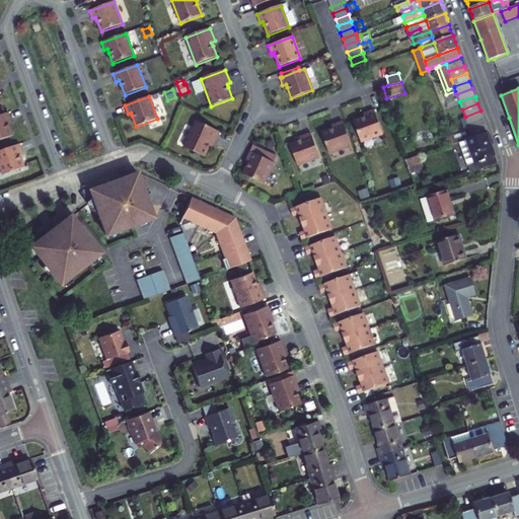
[(383,135),(374,109),(366,113),(367,116),(364,118),(353,122),(361,143),(383,135)]
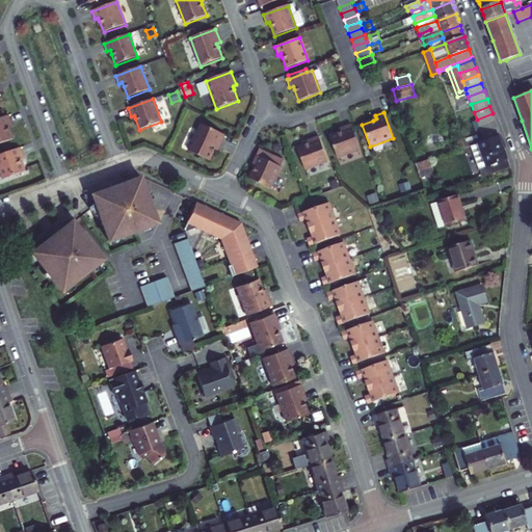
[(477,120),(479,127),(496,122),(493,113),(477,120)]
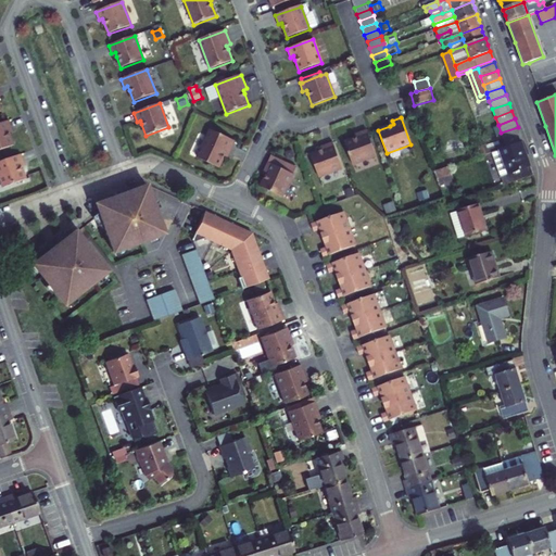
[(11,129),(9,121),(0,124),(0,150),(13,146),(9,134),(8,130),(11,129)]
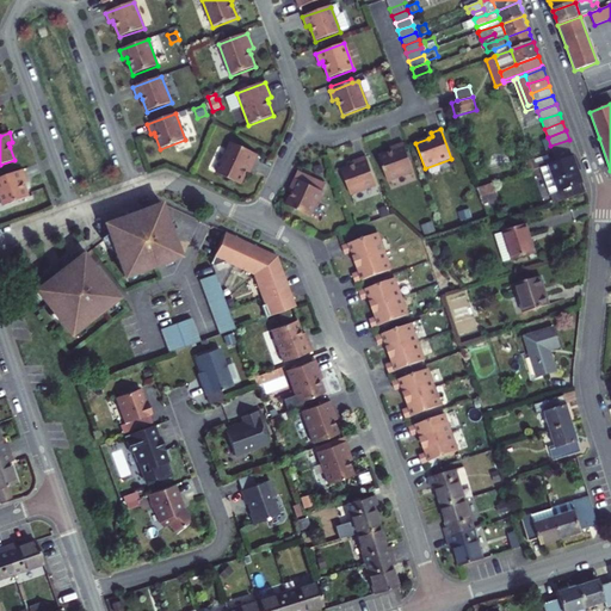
[(554,154),(572,148),(569,140),(550,146),(554,154)]
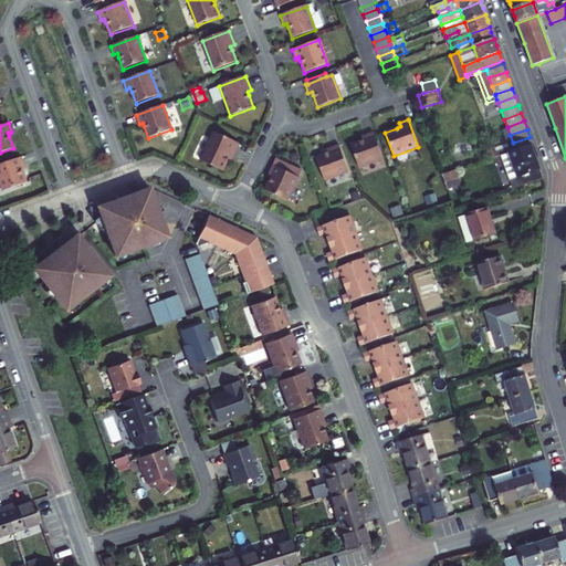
[(213,133),(200,161),(222,171),(228,159),(230,156),(233,158),(240,144),(213,133)]
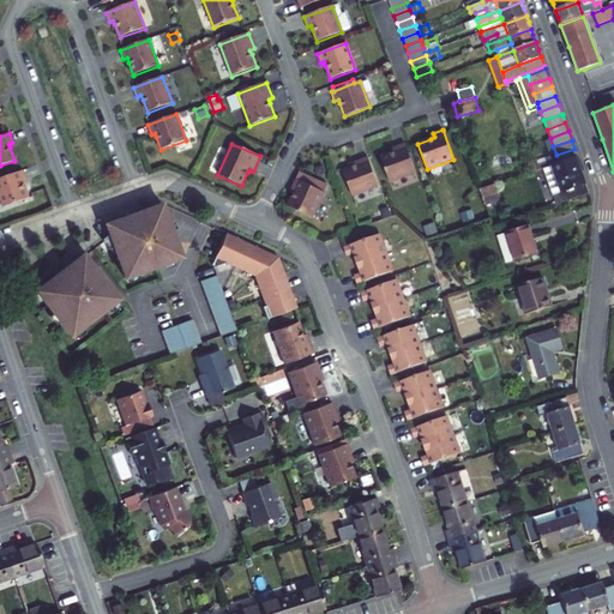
[(393,152),(380,157),(390,182),(416,173),(405,144),(396,148),(397,151),(393,152)]
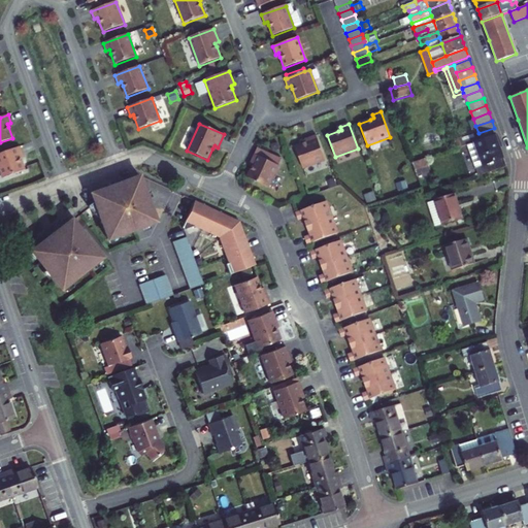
[(497,135),(494,128),(479,133),(479,135),(481,140),(497,135)]
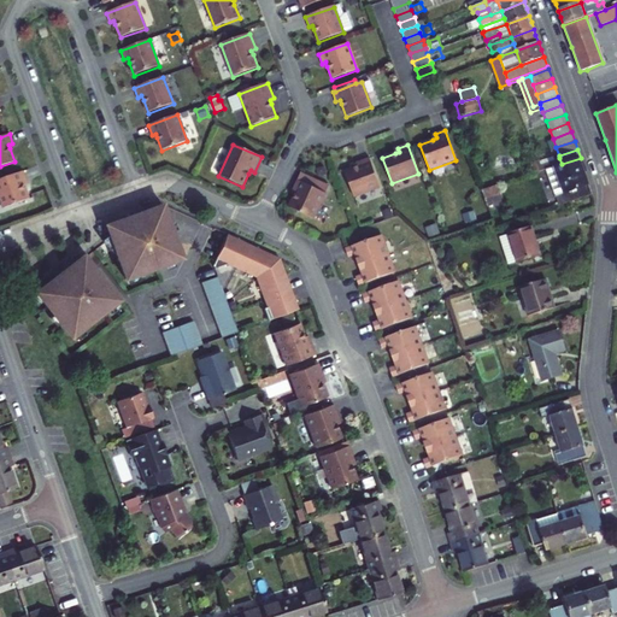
[(358,168),(345,172),(353,198),(380,188),(369,158),(360,162),(362,165),(358,168)]
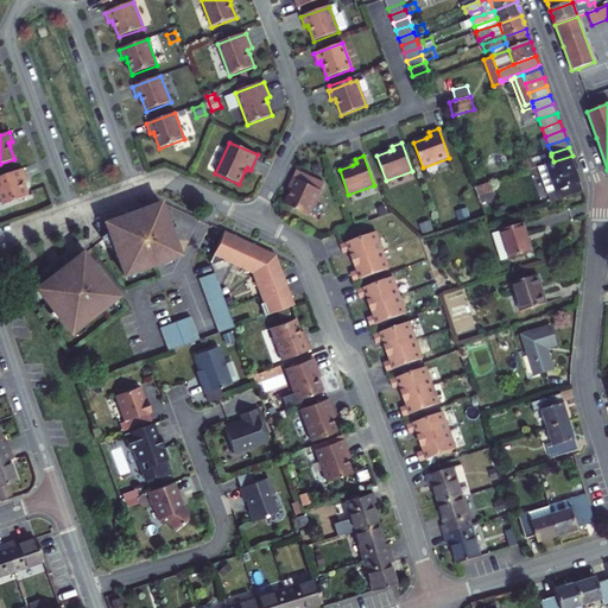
[(551,156),(533,163),(536,169),(538,168),(553,162),(551,156)]
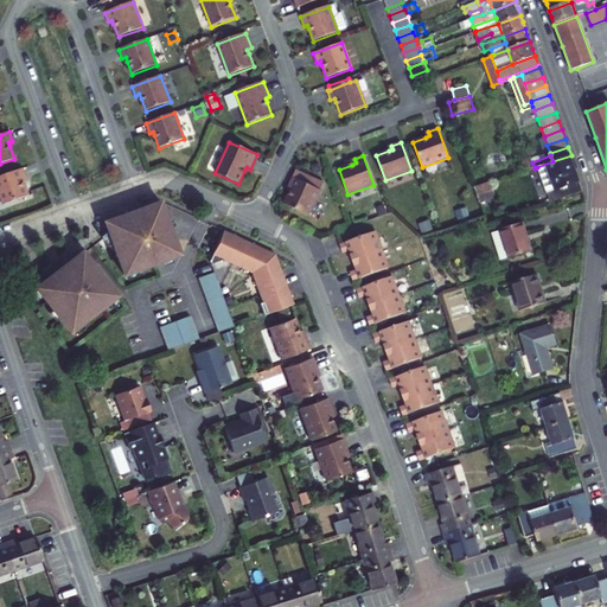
[(550,203),(582,191),(575,170),(573,164),(574,164),(572,155),(553,161),(537,167),(550,203)]
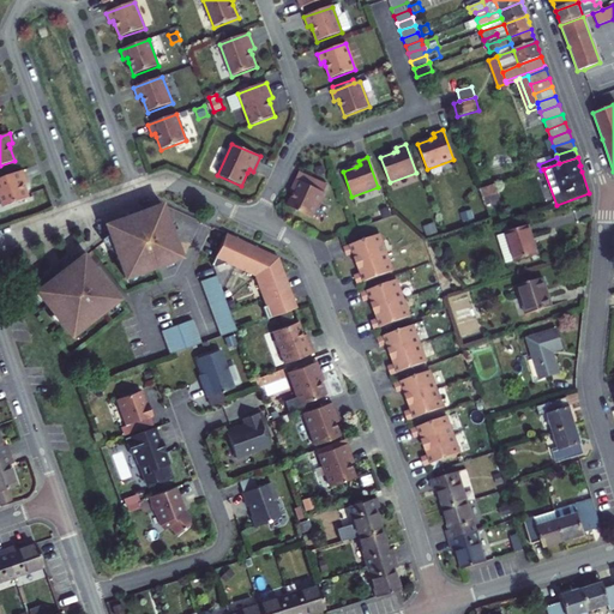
[(533,173),(541,170),(539,164),(536,160),(529,162),(533,173)]
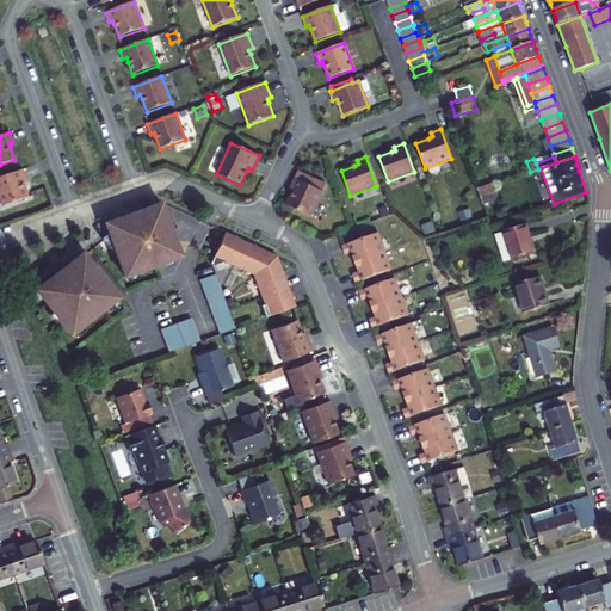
[(26,179),(23,171),(0,178),(0,197),(2,203),(4,207),(29,198),(24,185),(23,180),(26,179)]
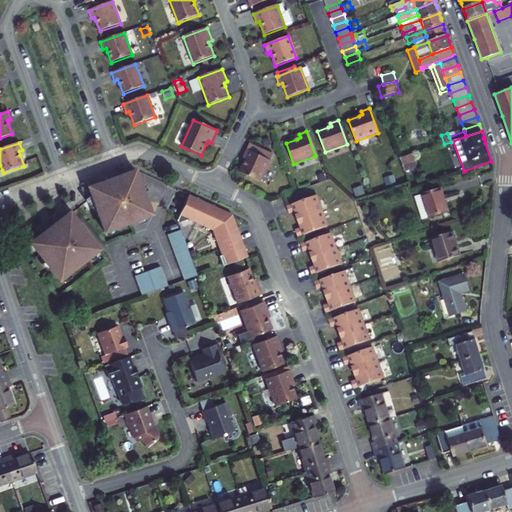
[(249,144),(246,150),(258,155),(261,149),(249,144)]
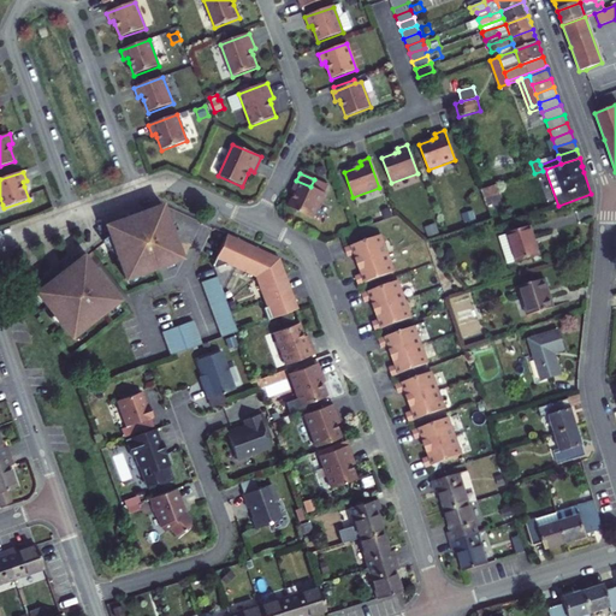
[(314,179),(311,187),(324,193),(327,185),(314,179)]
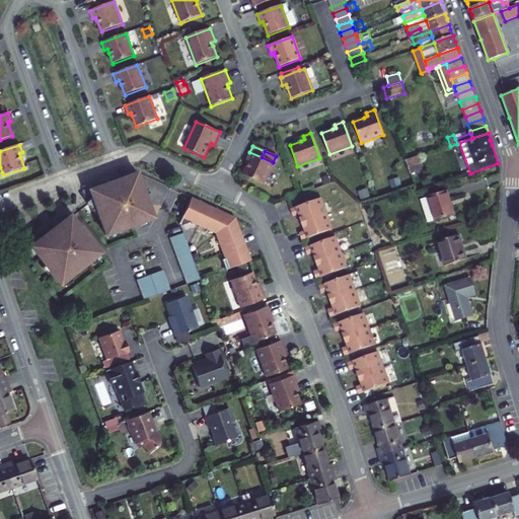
[(262,157),(249,152),(246,159),(249,161),(248,164),(243,175),(264,184),(274,163),(273,162),(262,157)]
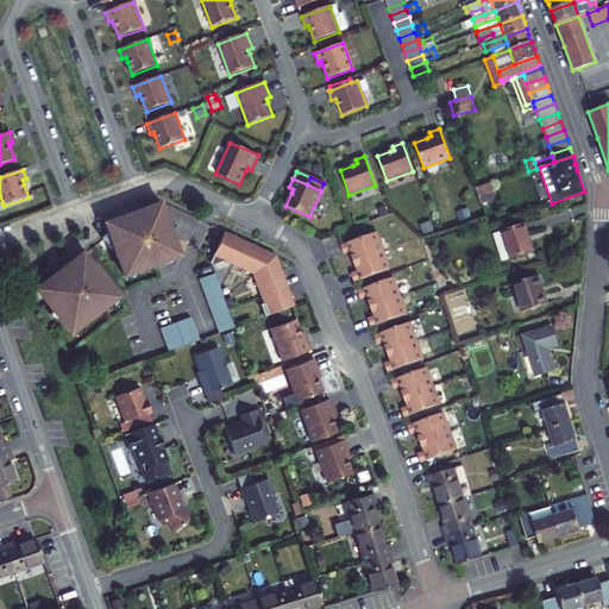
[(494,190),(491,182),(476,188),(478,195),(494,190)]
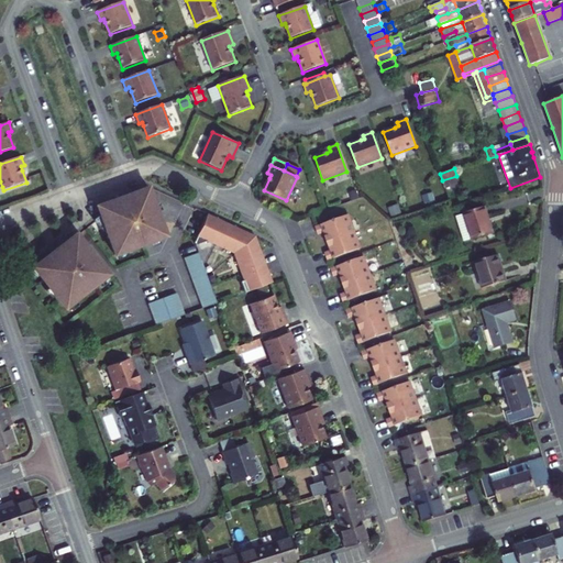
[(113,203),(99,214),(106,231),(114,255),(116,255),(127,251),(151,242),(158,239),(166,236),(157,211),(154,203),(148,188),(148,187),(112,200),(113,203)]
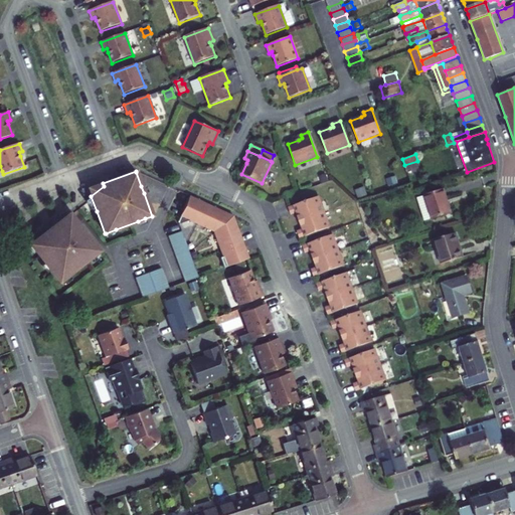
[(328,181),(326,174),(319,176),(322,183),(328,181)]
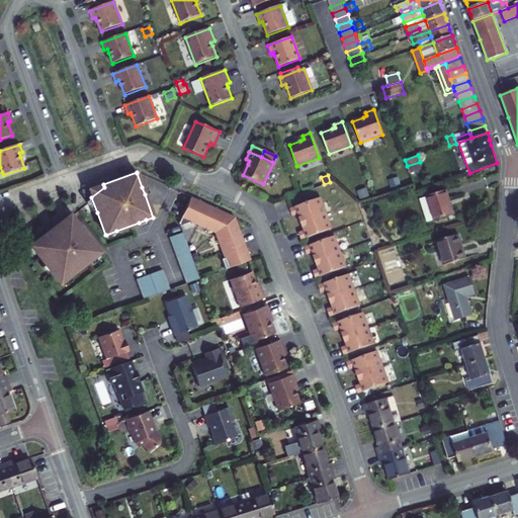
[(398,177),(389,180),(391,187),(400,185),(398,177)]
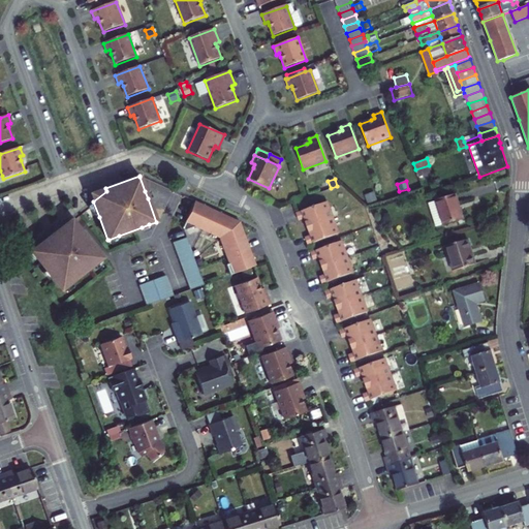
[(90,193),(93,201),(106,191),(105,188),(99,190),(90,193)]
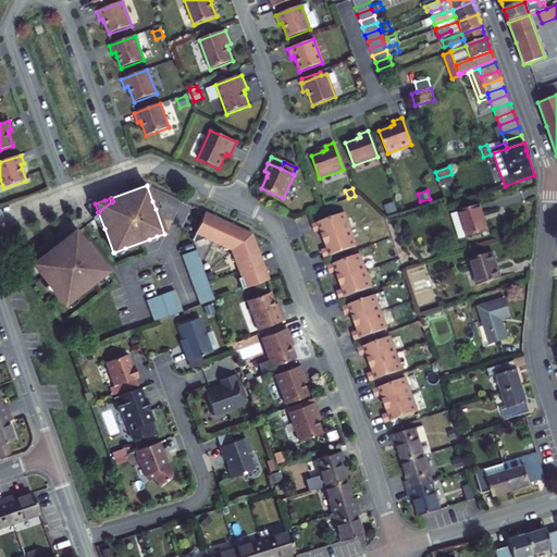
[(394,202),(384,206),(387,214),(397,211),(394,202)]
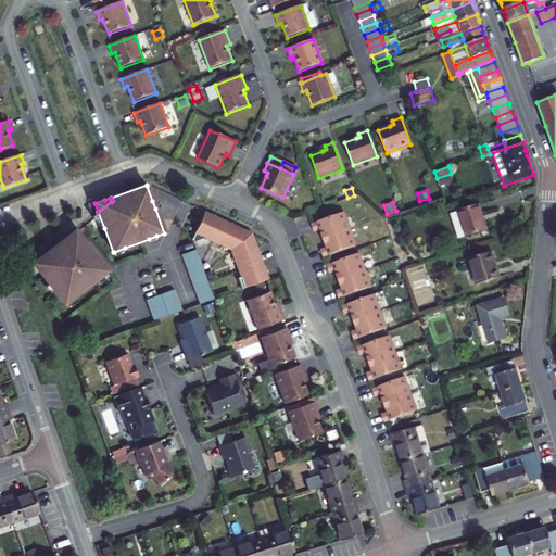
[(458,211),(466,237),(487,230),(479,205),(458,211)]
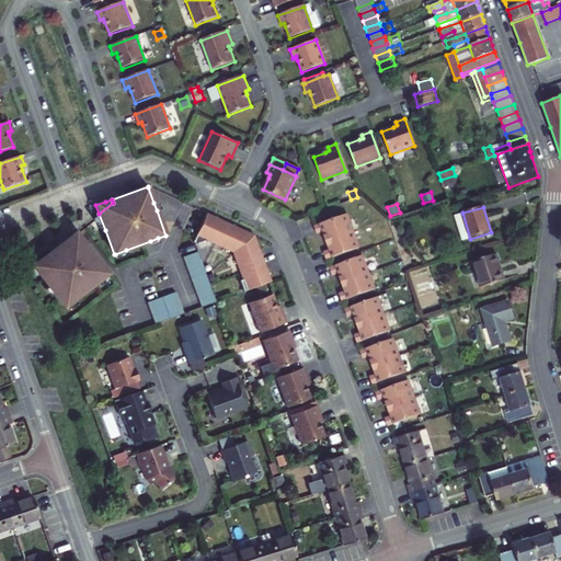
[(462,241),(470,239),(462,213),(455,216),(462,241)]
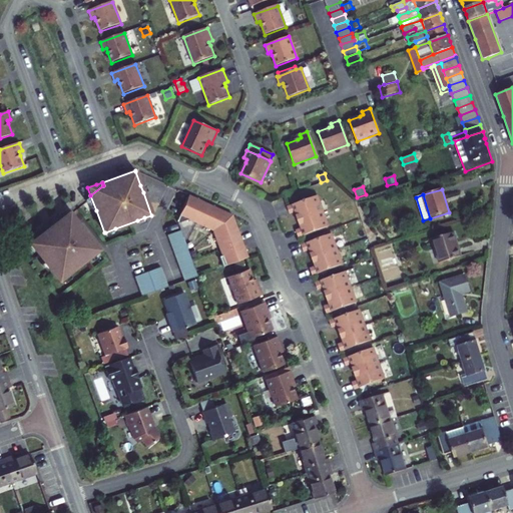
[(93,211),(96,210),(90,195),(84,200),(93,211)]
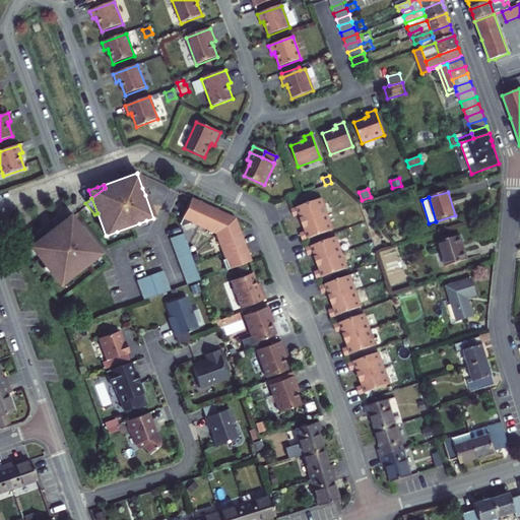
[(191,198),(180,223),(181,226),(191,222),(215,235),(224,259),(222,260),(225,270),(251,261),(248,251),(241,233),(236,218),(219,210),(208,205),(191,198)]
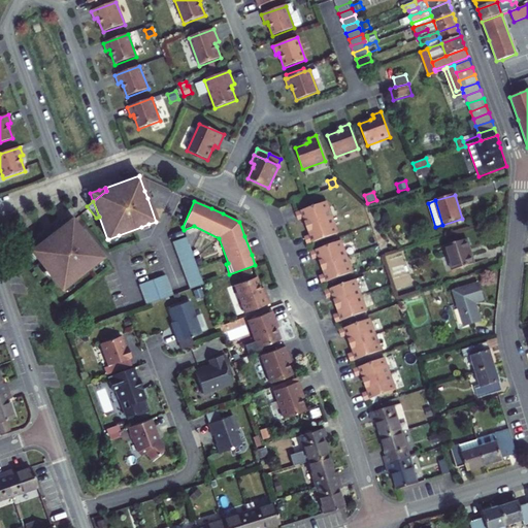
[(304,237),(307,245),(338,234),(326,202),(295,213),(298,221),(303,219),(309,235),(304,237)]
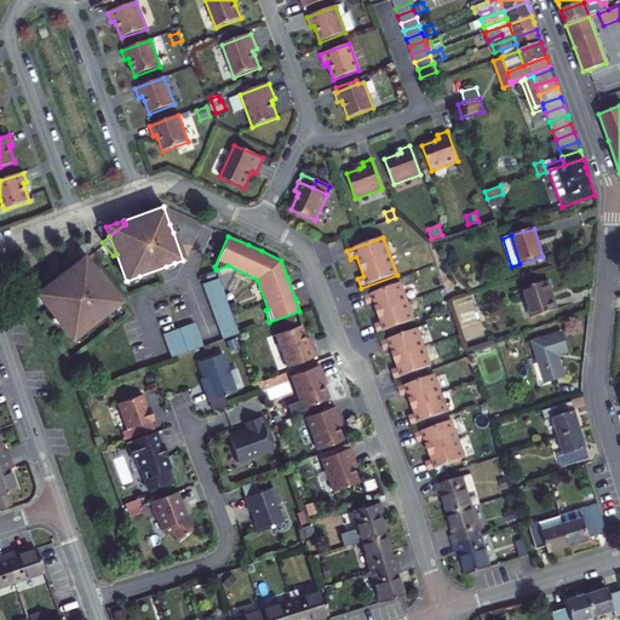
[(75,263),(69,269),(70,271),(85,259),(84,257),(75,263)]
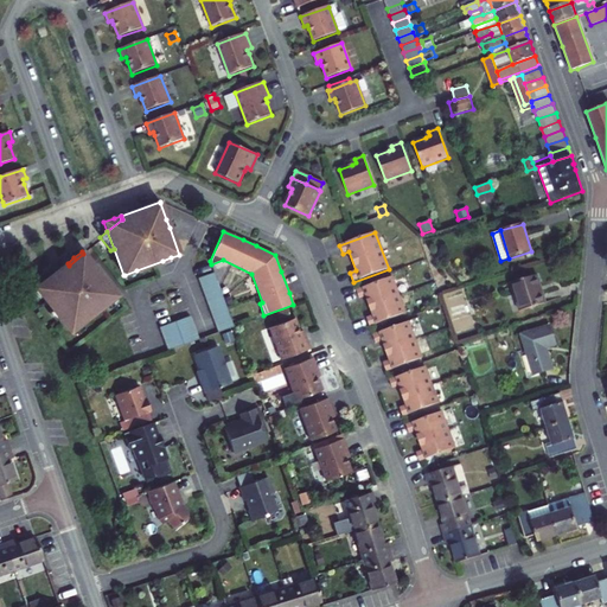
[(68,263),(34,288),(36,289),(42,296),(52,311),(58,318),(70,333),(71,332),(81,324),(104,305),(114,298),(116,296),(83,254),(69,266),(68,263)]
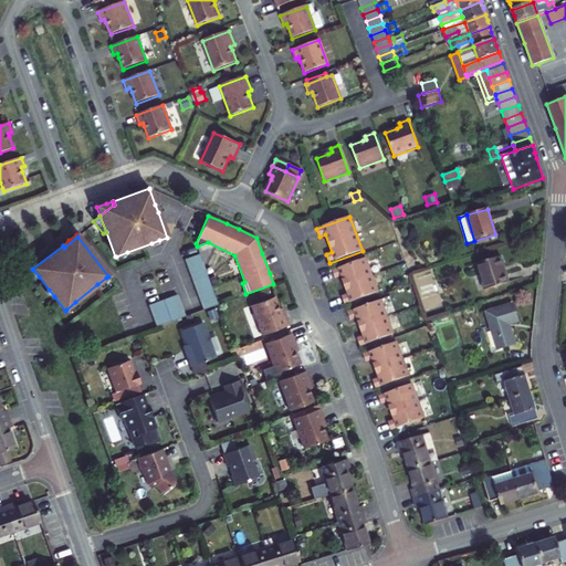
[(127,252),(116,257),(118,261),(128,258),(127,252)]
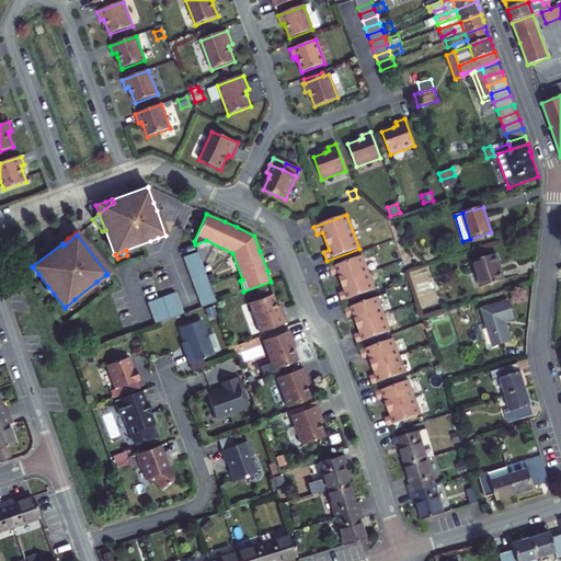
[(183,258),(202,307),(216,302),(197,252),(183,258)]
